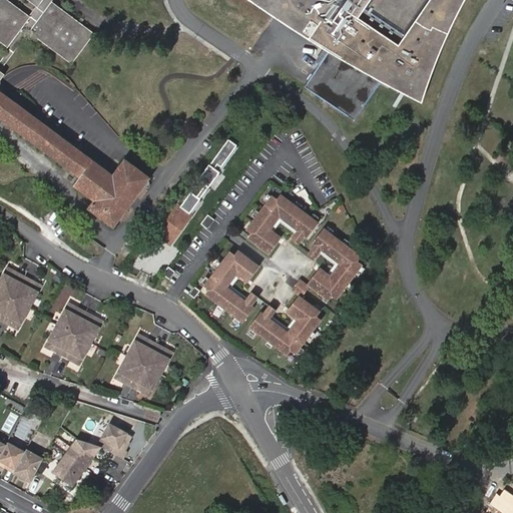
[(29,0),(39,6),(30,17),(7,0),(0,0),(0,40),(8,47),(7,48),(9,50),(0,62),(0,116),(81,177),(75,185),(94,201),(89,208),(114,226),(149,178),(125,160),(113,175),(0,91),(0,80),(1,81),(5,75),(0,72),(30,32),(73,64),(94,34),(52,2),(53,0),(29,0)]
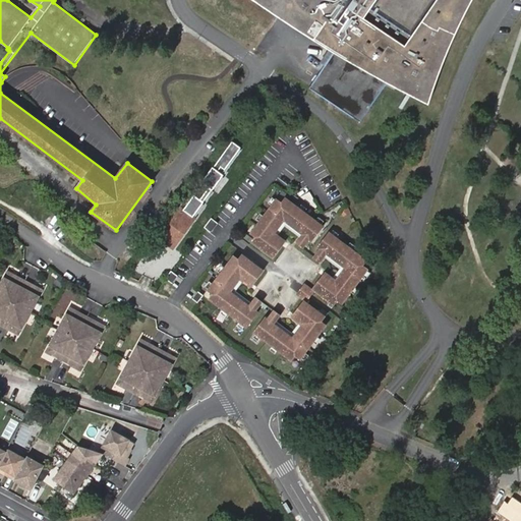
[(263,0),(334,51),(307,88),(358,123),(387,82),(427,104),(442,63),(447,51),(452,40),(457,27),(463,16),(468,4),(470,0),(263,0)]
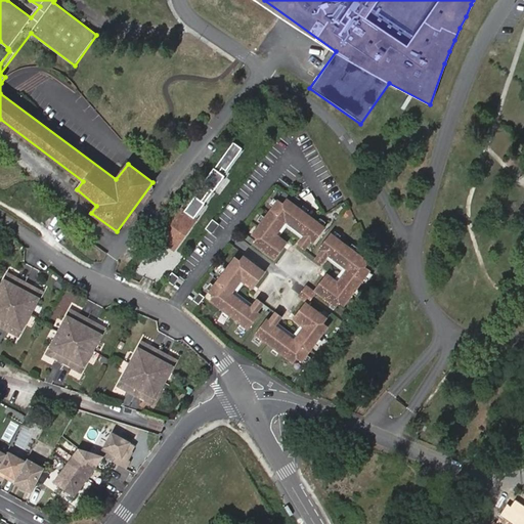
[(272,261),(280,249),(270,241),(282,223),(301,235),(299,238),(295,245),(302,250),(308,242),(310,244),(322,226),(320,224),(315,221),(311,218),(304,213),(298,209),(284,199),(279,204),(275,200),(273,203),(269,207),(261,219),(257,224),(255,227),(261,230),(254,239),(250,246),(272,261)]
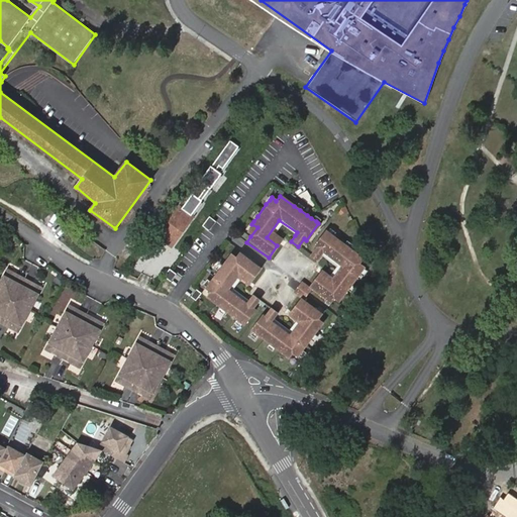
[(193,220),(178,209),(156,237),(172,249),(178,240),(175,238),(183,227),(186,229),(193,220)]
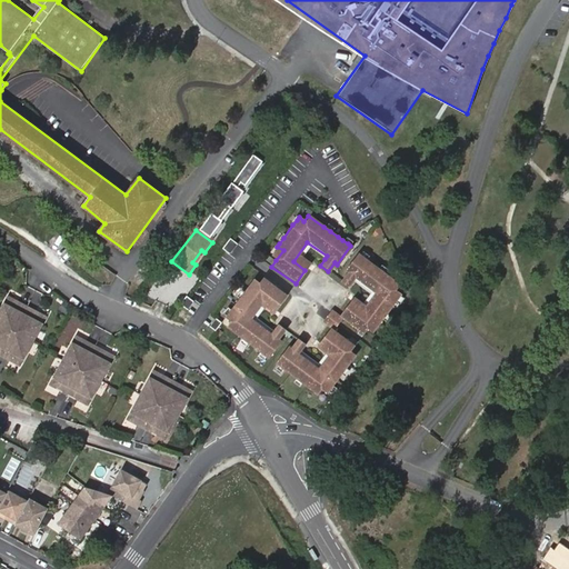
[(235,245),(227,239),(218,251),(226,257),(235,245)]
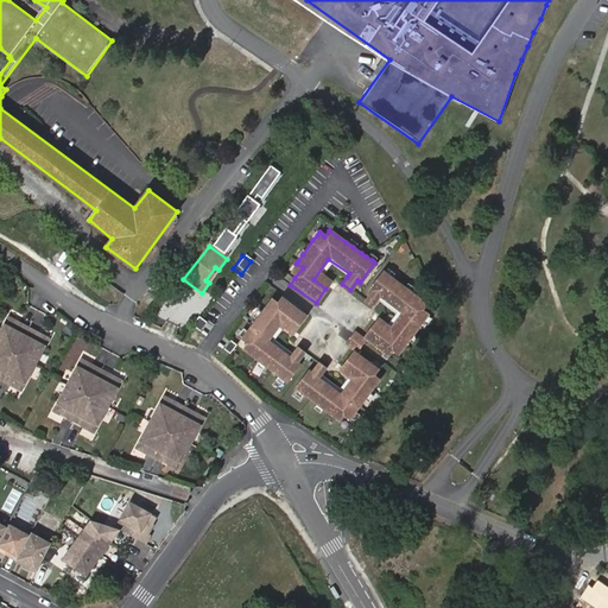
[(314,279),(325,289),(329,284),(320,278),(329,264),(347,277),(349,273),(328,259),(314,279)]
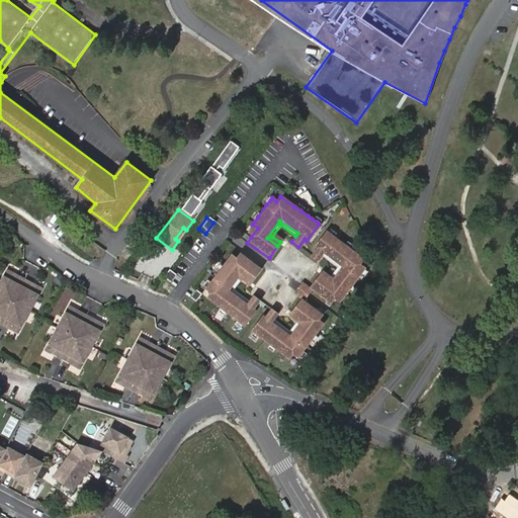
[(246,234),(251,237),(258,228),(252,225),(246,234)]
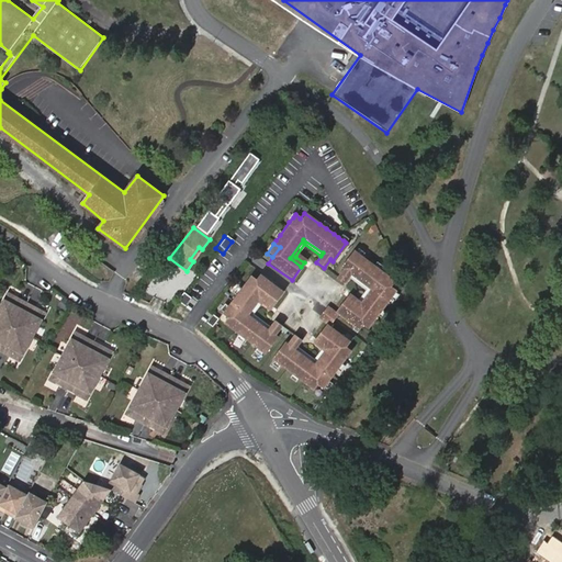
[(379,269),(372,265),(367,260),(359,255),(353,250),(350,249),(338,267),(340,268),(334,278),(341,282),(346,278),(348,273),(369,289),(355,308),(343,300),(334,313),(337,315),(358,329),(361,325),(369,315),(374,318),(377,315),(381,308),(385,303),(390,298),(394,292),(395,290),(391,285),(394,280),(382,271),(379,269)]
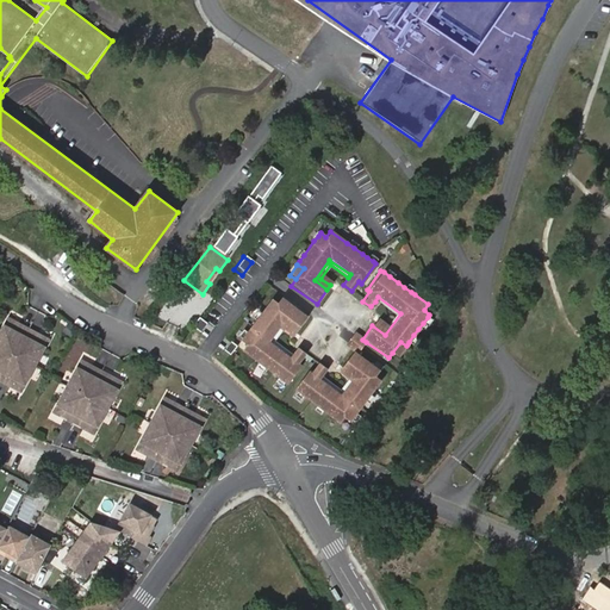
[(375,321),(372,325),(385,335),(400,313),(378,297),(375,302),(394,315),(385,328),(375,321)]
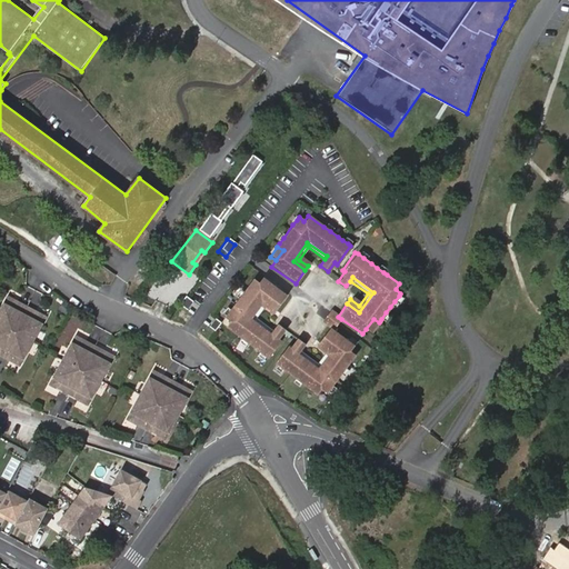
[(229,312),(225,318),(222,320),(227,323),(223,329),(237,338),(240,340),(246,345),(253,349),(259,353),(266,358),(268,359),(280,342),(278,340),(285,330),(277,325),(272,331),(269,335),(250,320),(263,302),(276,310),(286,297),(261,279),(258,285),(251,295),(245,290),(242,293),(238,299),(229,312)]
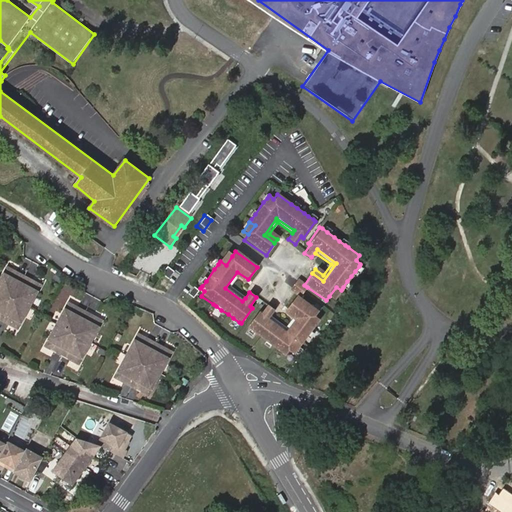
[(227,252),(220,261),(226,265),(232,256),(227,252)]
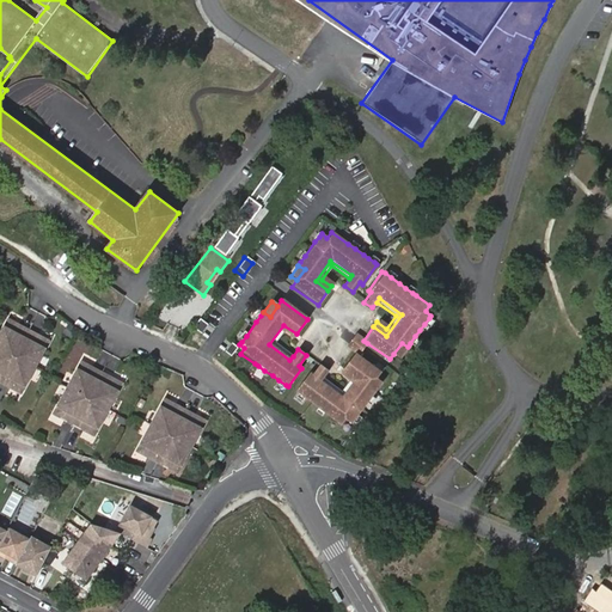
[(196,319),(190,329),(197,335),(204,325),(196,319)]
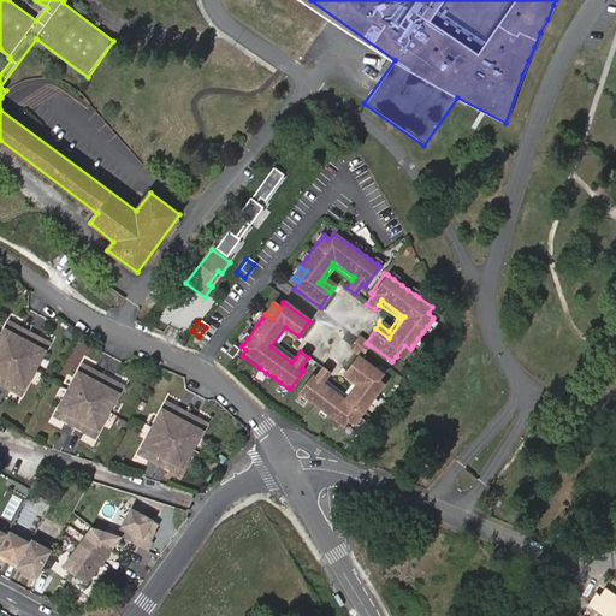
[(33,372),(46,345),(28,335),(9,325),(0,339),(0,385),(3,388),(19,397),(33,372)]
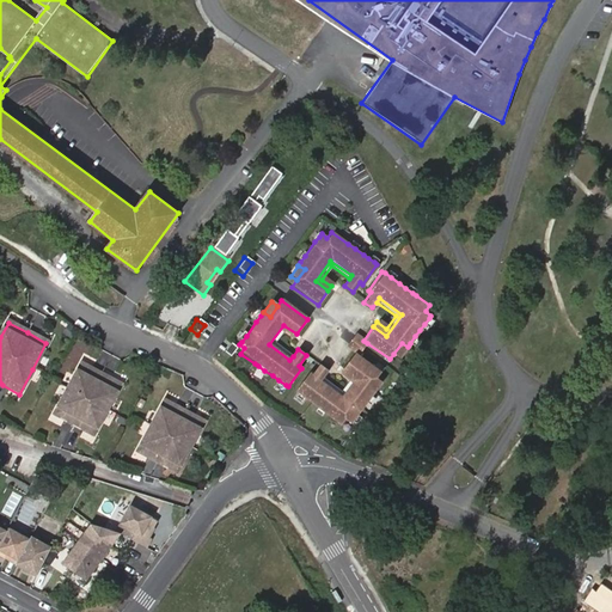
[(294,338),(297,334),(283,325),(269,344),(289,360),(293,356),(276,344),(285,332),(294,338)]
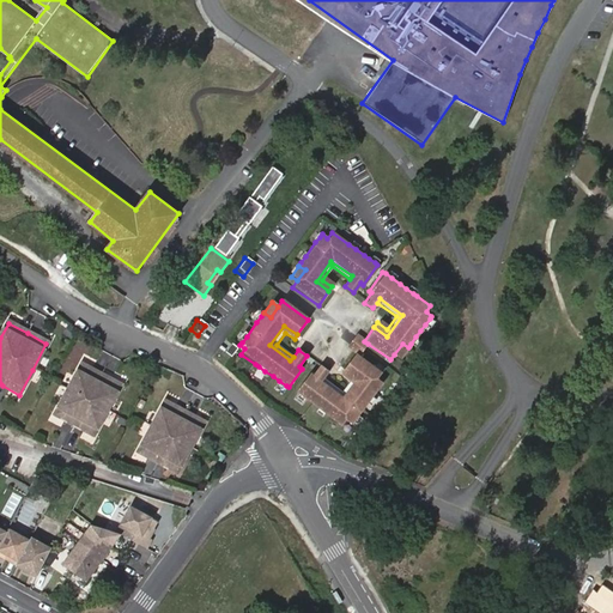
[(364,350),(368,344),(364,341),(354,335),(346,349),(354,354),(358,357),(364,350)]
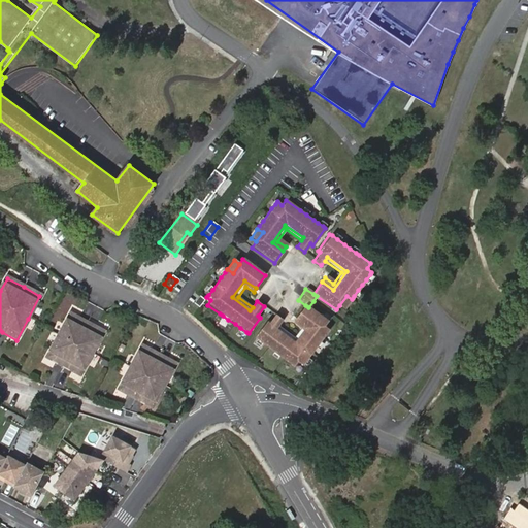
[(198,296),(192,304),(197,308),(203,300),(198,296)]
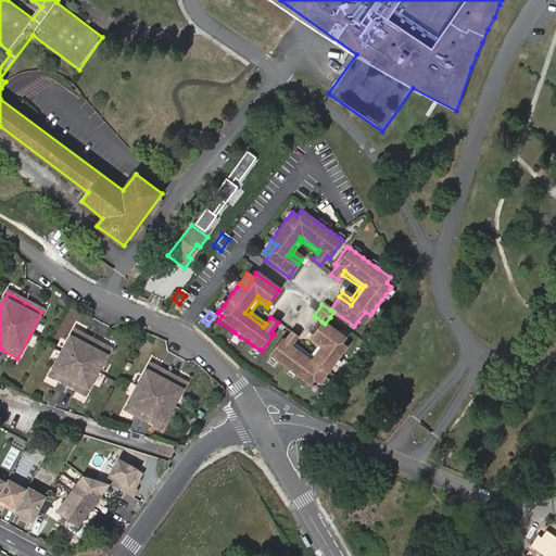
[(363,325),(370,315),(365,312),(357,321),(363,325)]
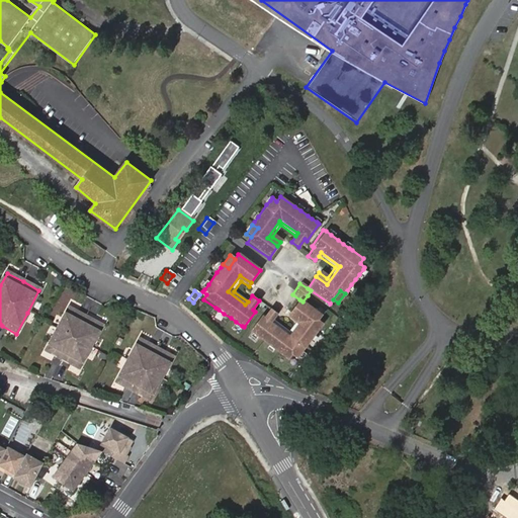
[(322,315),(303,301),(299,299),(291,311),(301,318),(288,336),(270,323),(272,320),(276,314),(269,309),(264,318),(261,316),(250,332),(252,333),(257,337),(261,340),(269,345),(274,349),(277,351),(289,360),(292,354),(297,358),(299,355),(304,350),(307,346),(311,341),(314,336),(317,332),(313,328),(319,320),(322,315)]
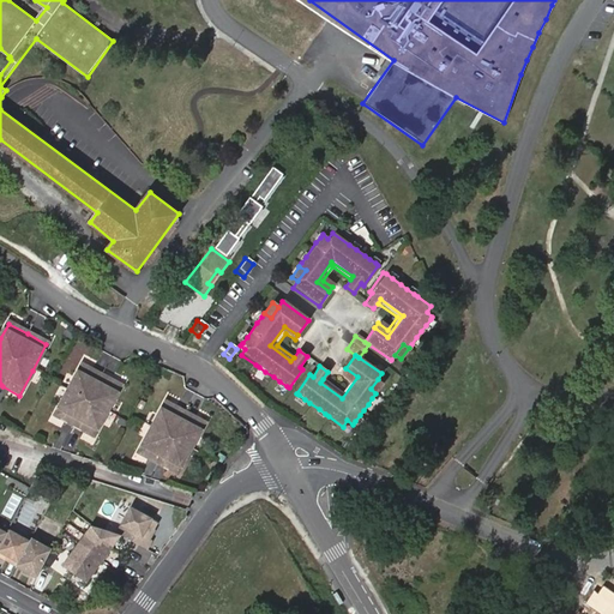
[(90,438),(104,408),(116,386),(98,377),(78,366),(67,387),(53,419),(73,429),(90,438)]
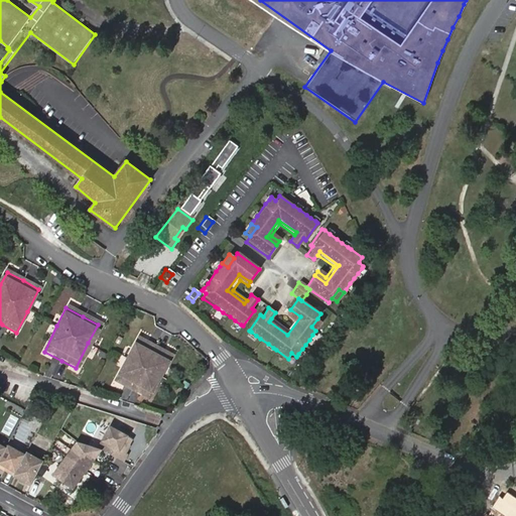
[(287,330),(271,318),(269,321),(287,335),(300,316),(290,309),(287,313),(294,318),(287,330)]
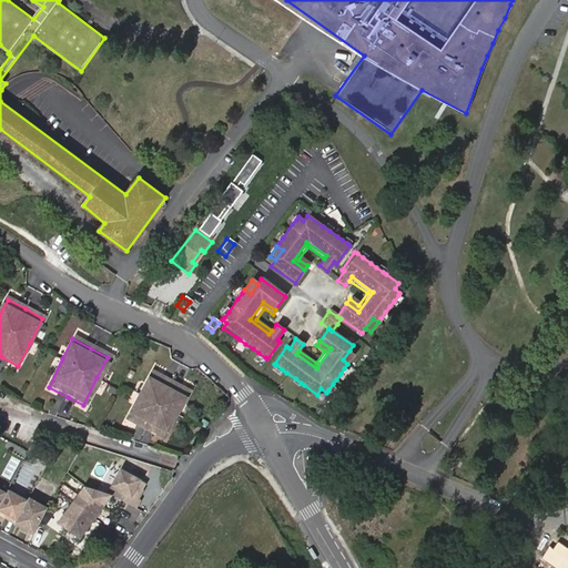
[(355,355),(350,351),(343,359),(347,364),(355,355)]
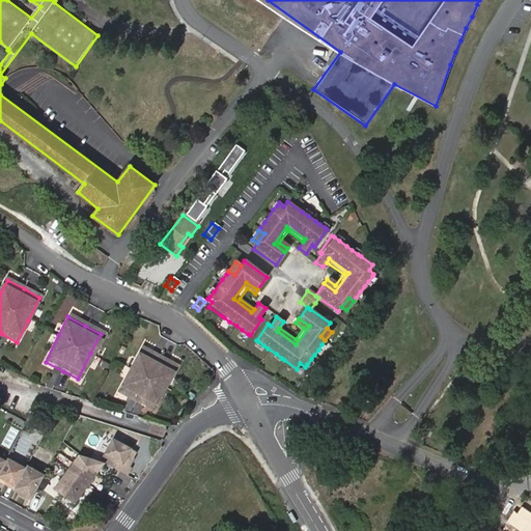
[(131,370),(119,394),(137,402),(152,411),(164,387),(174,366),(159,358),(141,348),(131,370)]
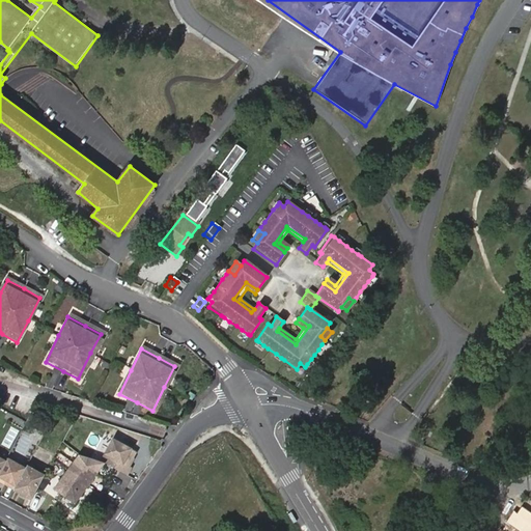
[(329,394),(338,398),(342,386),(334,383),(332,387),(324,384),(319,391),(329,394)]
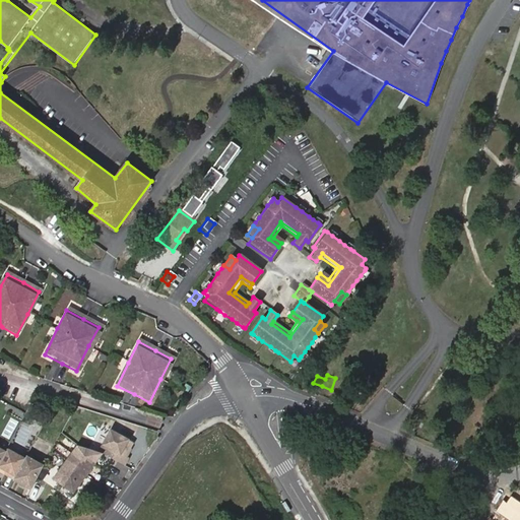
[(138,444),(112,430),(100,451),(105,454),(126,466),(138,444)]
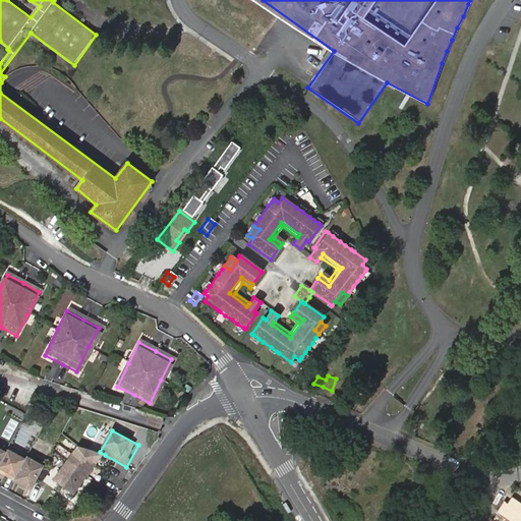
[(311,442),(314,435),(307,431),(304,439),(311,442)]
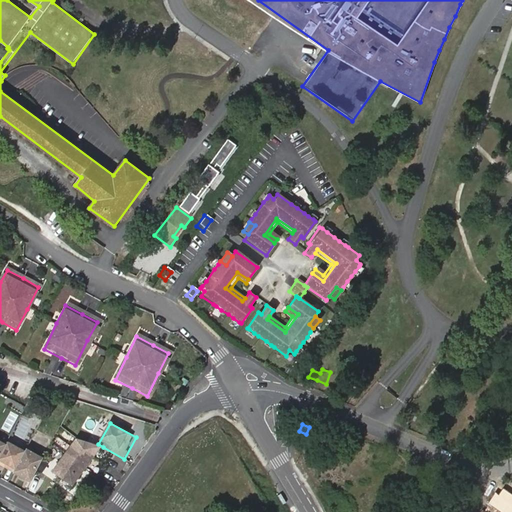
[(75,486),(103,447),(77,438),(54,472),(75,486)]
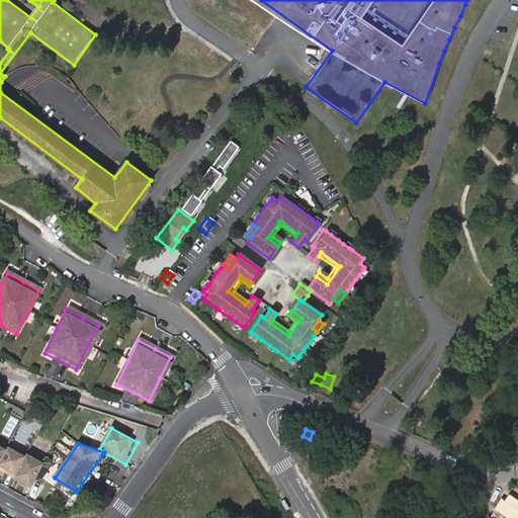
[(8,448),(7,451),(0,465),(0,469),(16,479),(26,457),(8,448)]
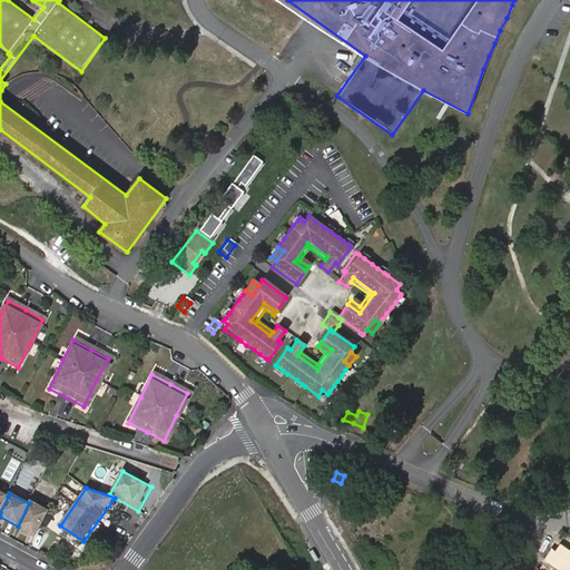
[(30,501),(29,503),(18,527),(38,536),(50,511),(30,501)]
